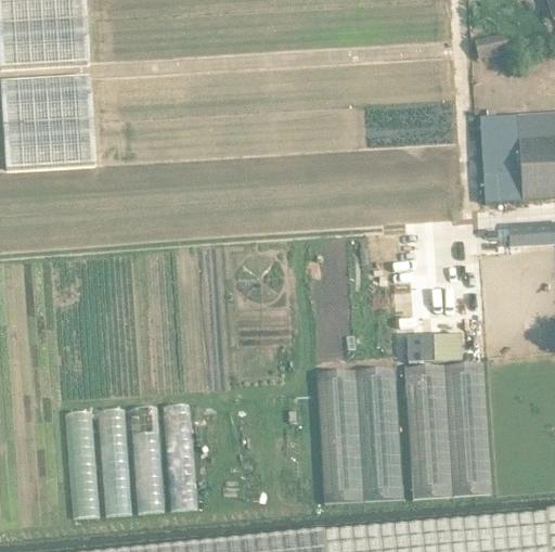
[(507,50),(505,37),(497,39),(497,38),(495,35),(474,39),(477,56),(507,50)]
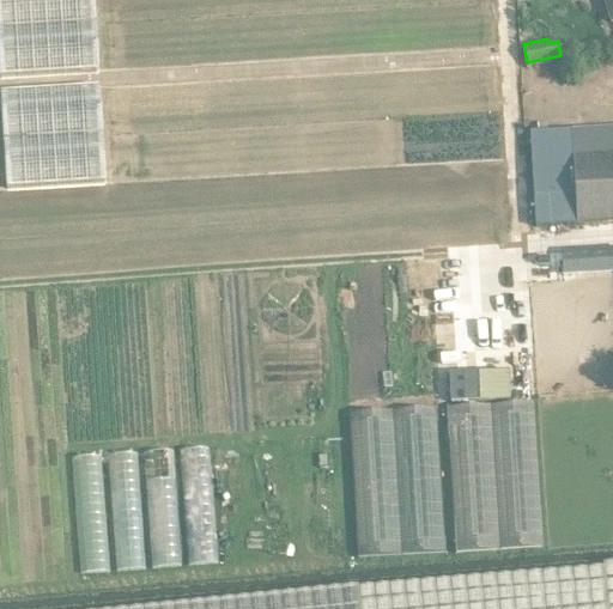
[(401,61),(404,158),(502,156),(498,58),(401,61)]
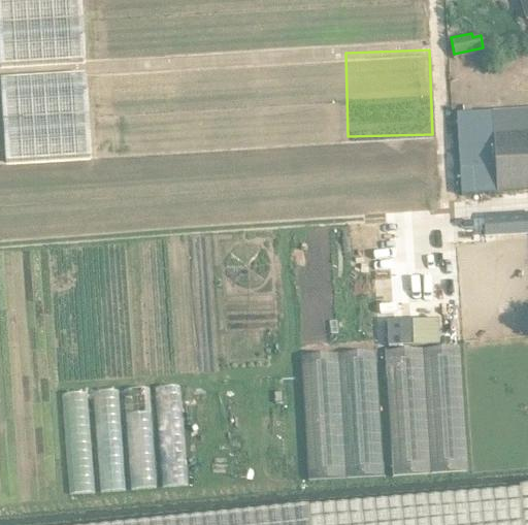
[(527,187),(527,106),(455,111),(459,166),(494,164),(495,190),(527,187)]
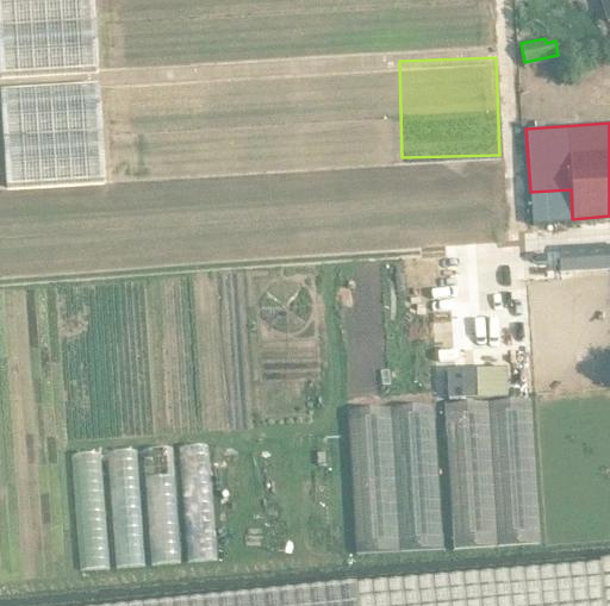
[(447,364),(448,393),(477,393),(475,364),(447,364)]
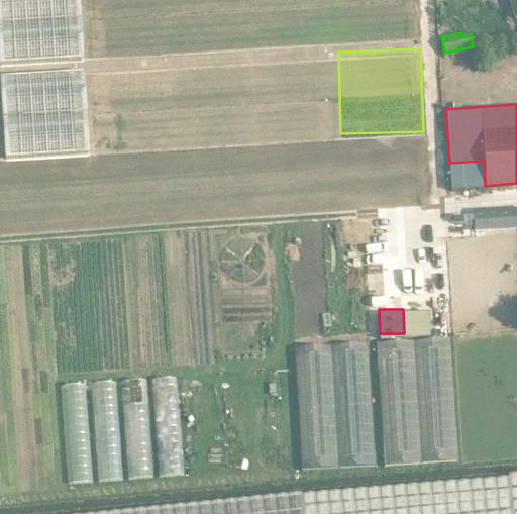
[(452,335),(379,338),(383,460),(457,457),(452,335)]
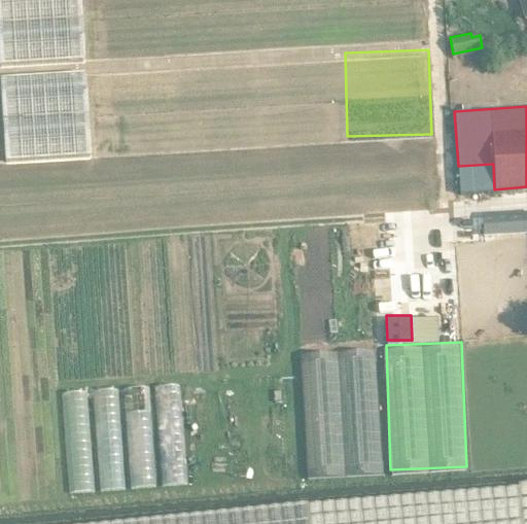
[(377,347),(302,350),(307,474),(381,472),(377,347)]
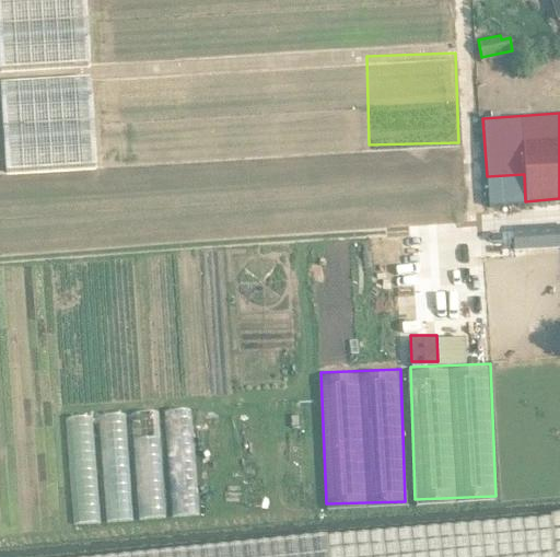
[(198,511),(194,405),(166,405),(171,512),(198,511)]
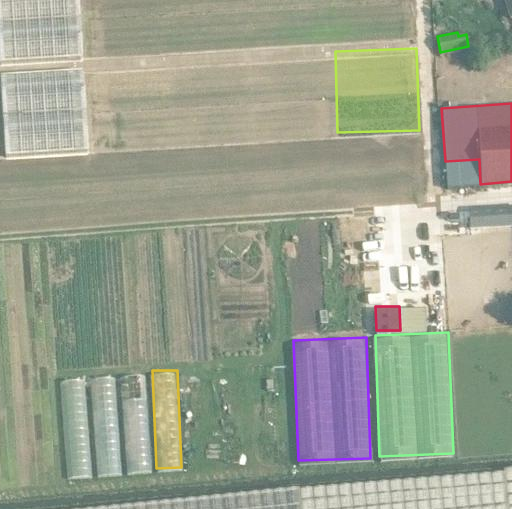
[(123,372),(126,470),(150,470),(147,372),(123,372)]
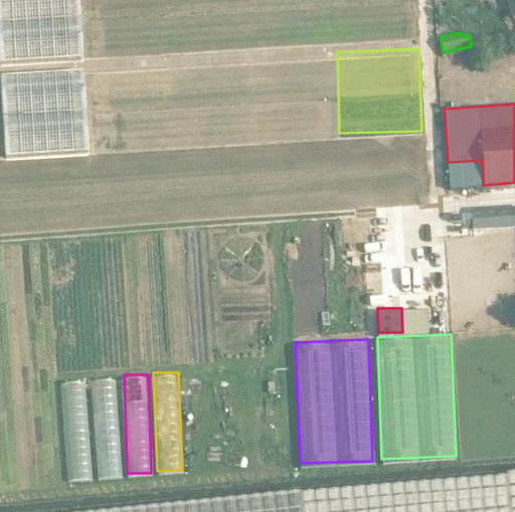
[(118,377),(94,377),(97,476),(121,475),(118,377)]
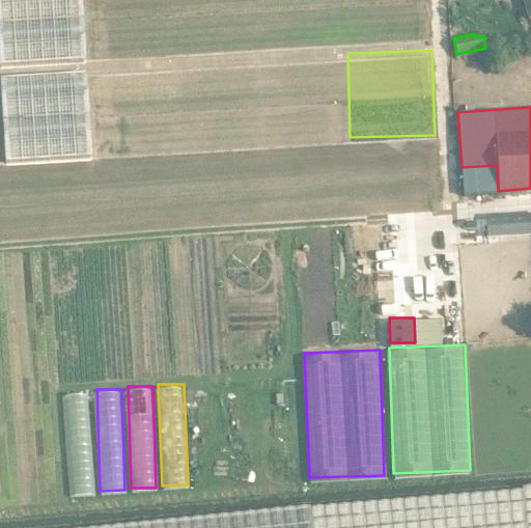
[(93,492),(89,391),(66,392),(71,493),(93,492)]
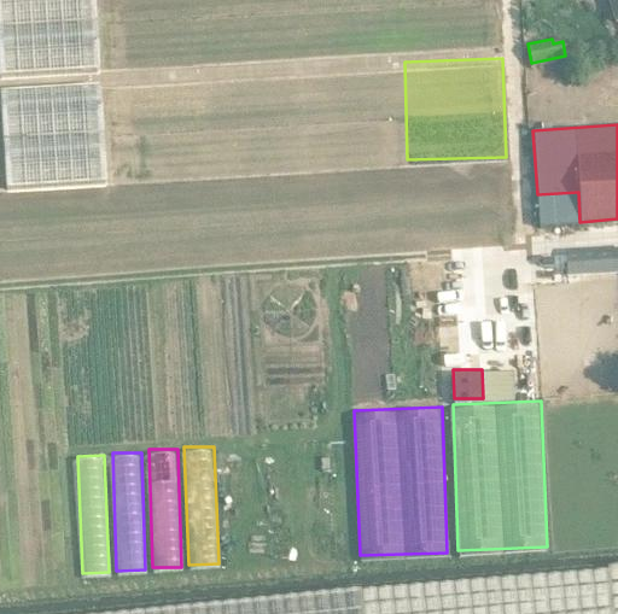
[(617,613),(617,563),(607,566),(607,567),(499,577),(360,588),(359,586),(267,596),(92,613),(617,613)]
